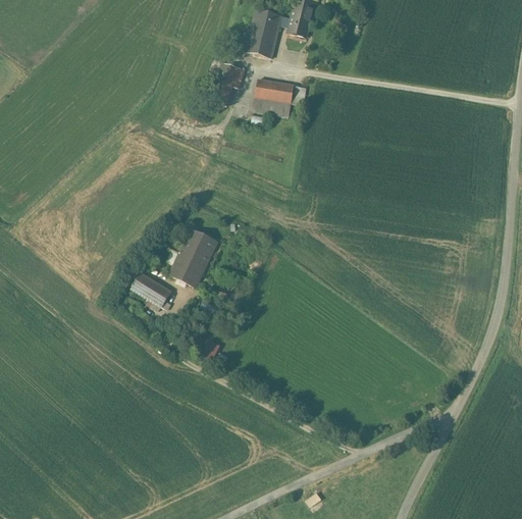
[(289,27),(288,33),(306,38),(315,0),(295,0),(291,18),(289,27)]
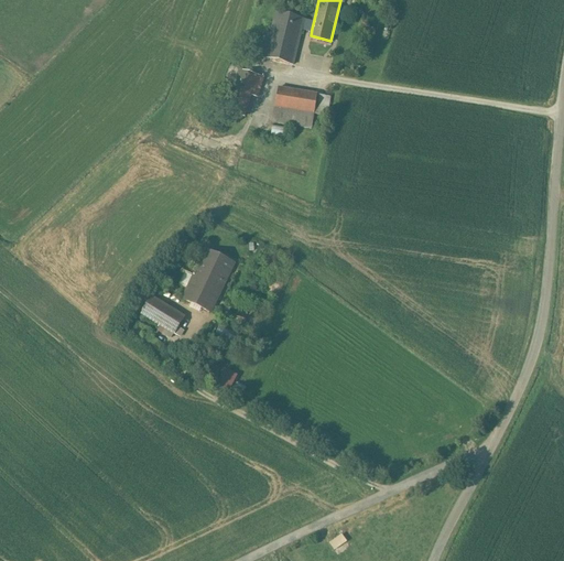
[(304,17),(277,10),(271,32),(270,38),(297,44),(302,27),(304,18),(304,17)]
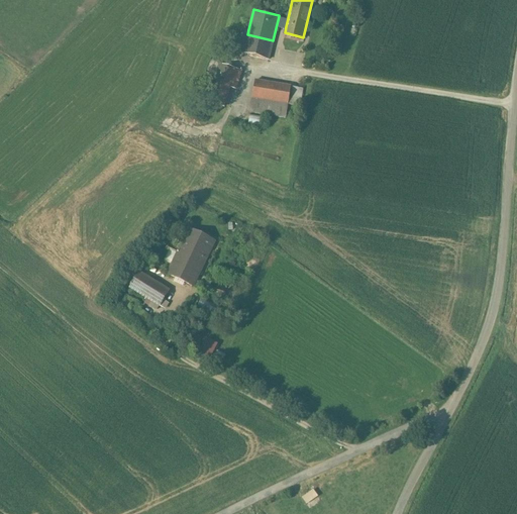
[(288,18),(279,16),(277,24),(286,26),(288,18)]
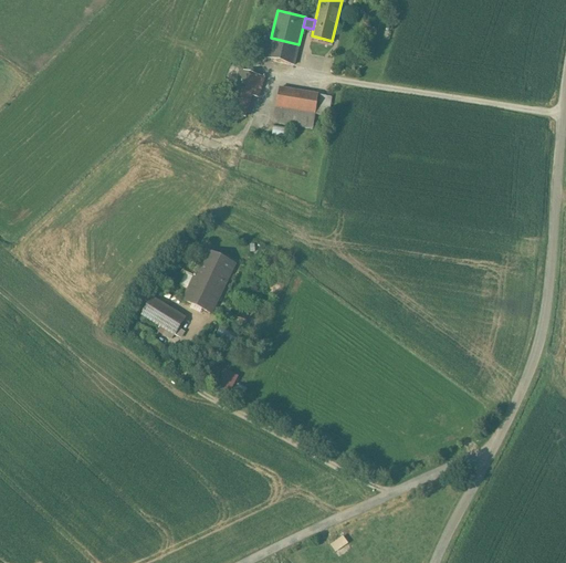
[(271,38),(272,32),(264,30),(259,54),(294,63),(299,44),(271,38)]
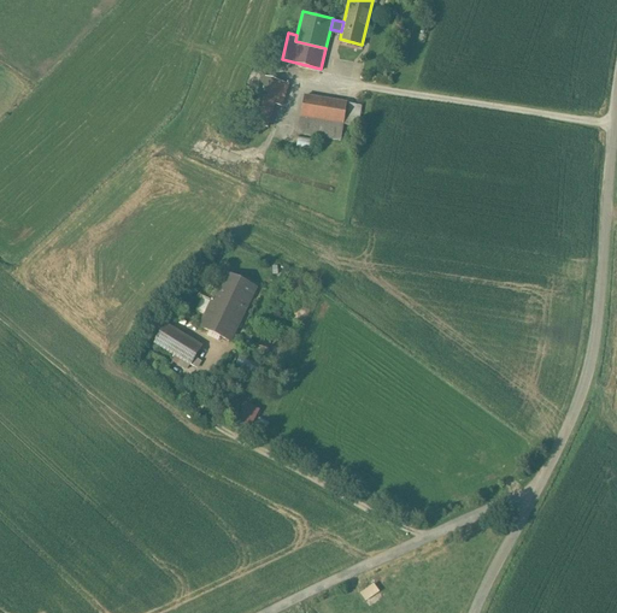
[(288,82),(263,74),(248,119),(266,125),(274,101),(281,104),(288,82)]
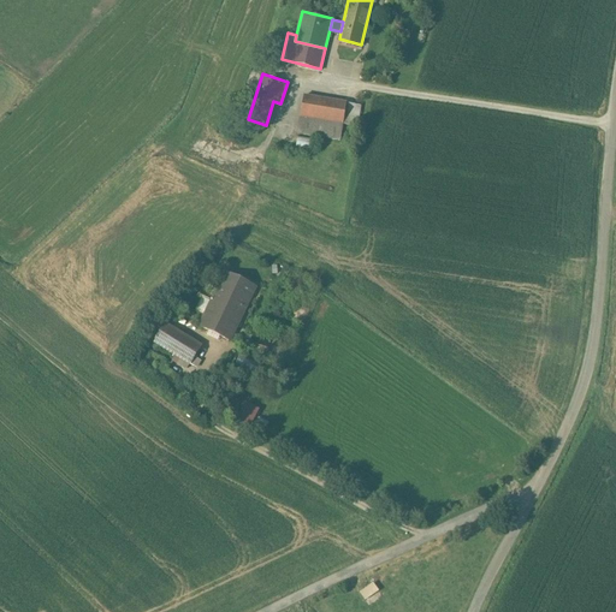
[(361,102),(303,94),(297,130),(341,137),(343,122),(357,124),(361,102)]
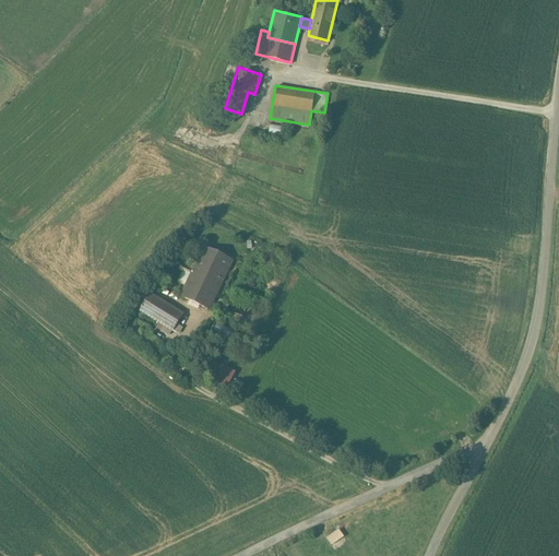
[(204,246),(194,267),(222,279),(230,258),(204,246)]
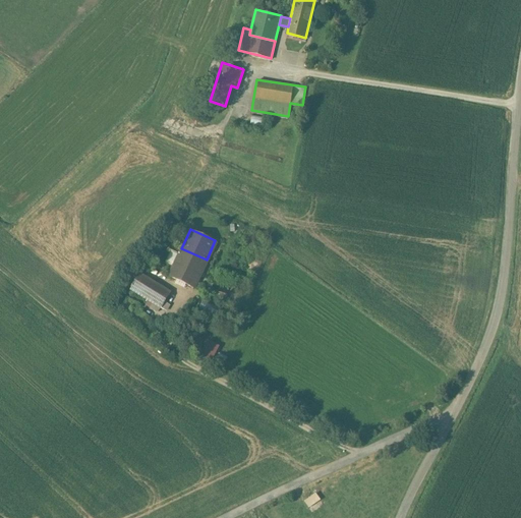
[(181,248),(179,247),(168,273),(194,285),(207,260),(181,248)]
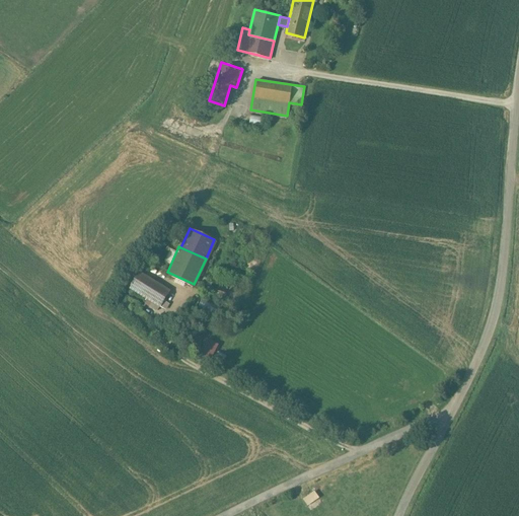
[(175,293),(140,272),(131,286),(166,308),(175,293)]
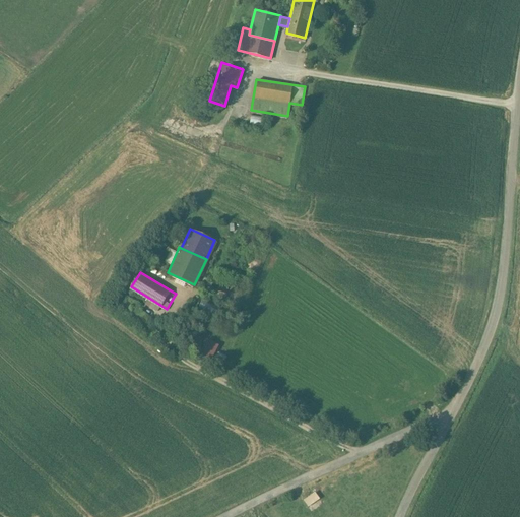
[(193,352),(210,361),(218,342),(201,334),(193,352)]
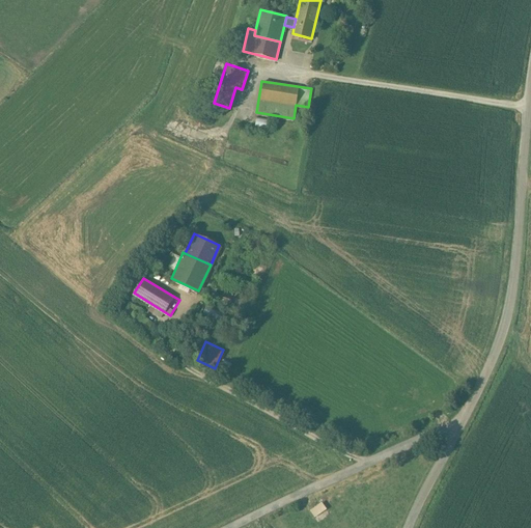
[(309,507),(313,515),(326,507),(322,500),(309,507)]
